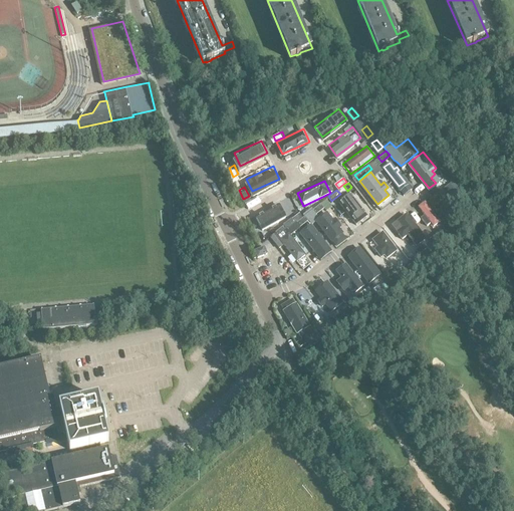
[(352,195),(347,198),(345,195),(338,200),(355,221),(362,216),(353,205),(358,202),(352,195)]
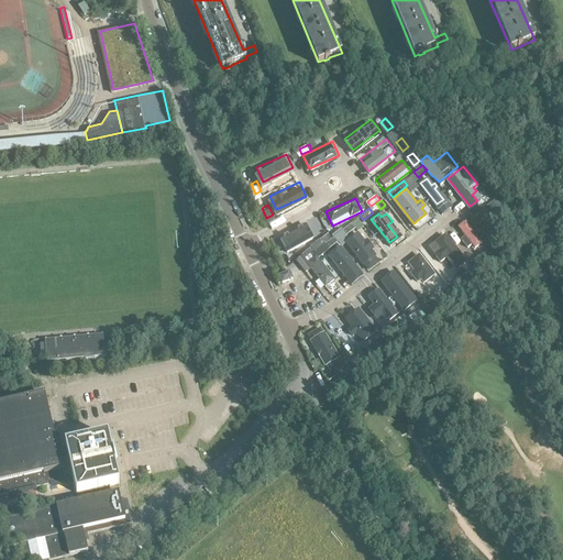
[(465,219),(459,224),(465,233),(461,237),(467,245),(472,242),(475,245),(482,240),(465,219)]
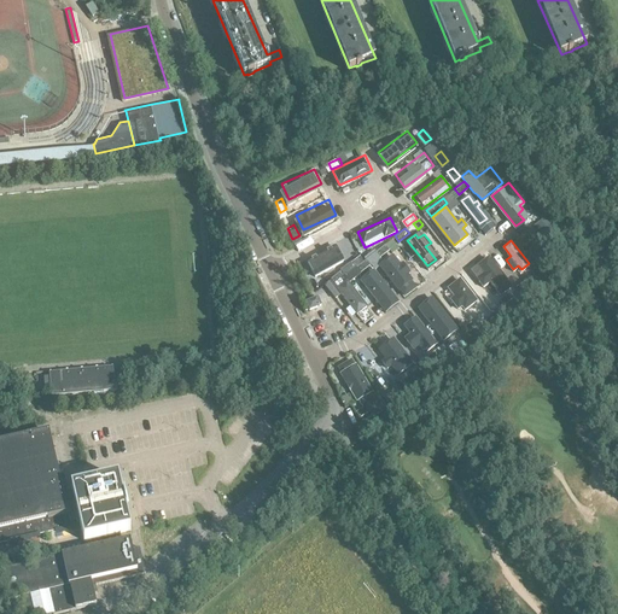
[(344,257),(337,241),(304,257),(312,272),(344,257)]
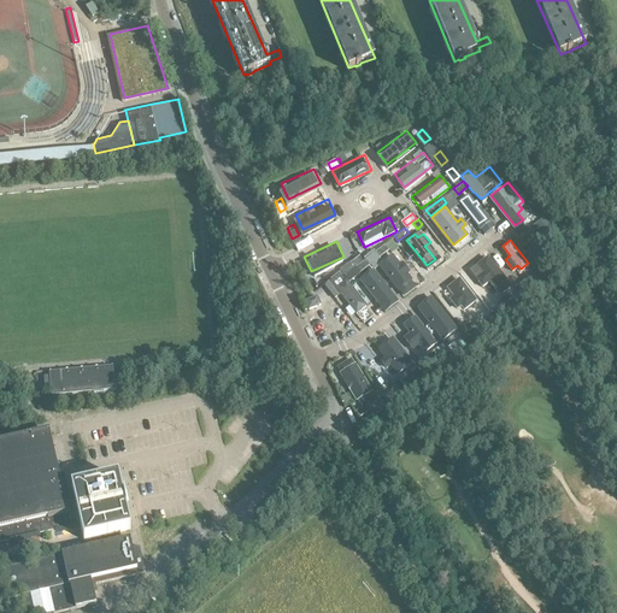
[(385,242),(375,251),(380,255),(389,247),(385,242)]
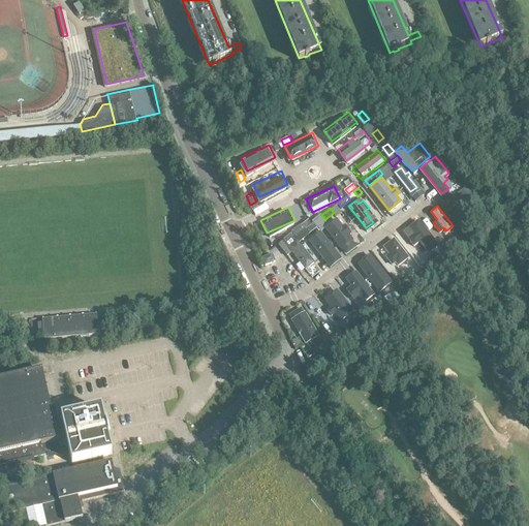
[(325,219),(321,215),(314,220),(317,225),(320,229),(325,226),(329,223),(325,219)]
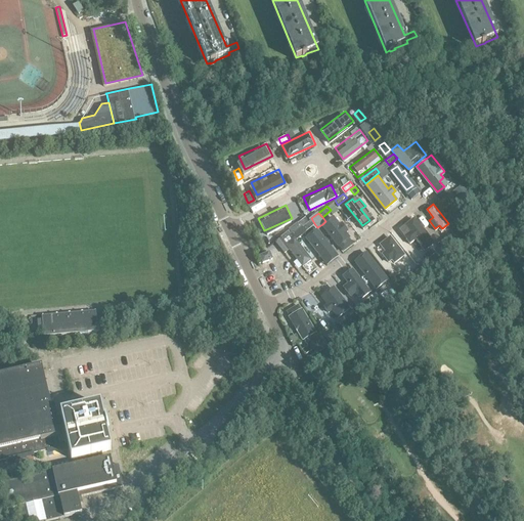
[(333,216),(325,221),(322,224),(339,245),(349,236),(344,229),(346,227),(342,222),(339,224),(333,216)]
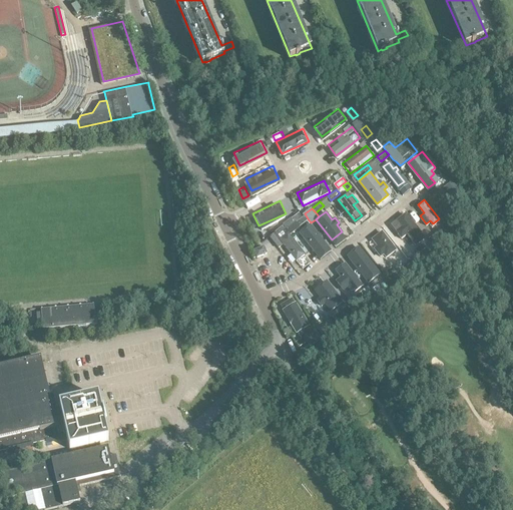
[(401,236),(407,232),(416,243),(424,236),(405,212),(397,218),(403,227),(397,231),(401,236)]
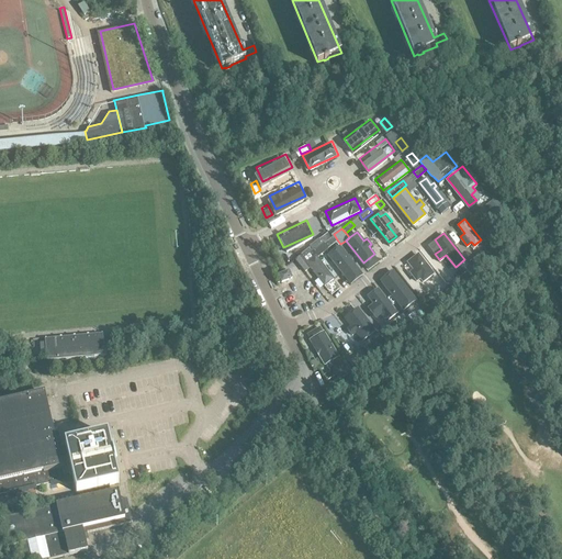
[(317,255),(337,239),(334,234),(323,243),(319,237),(311,244),(317,255)]
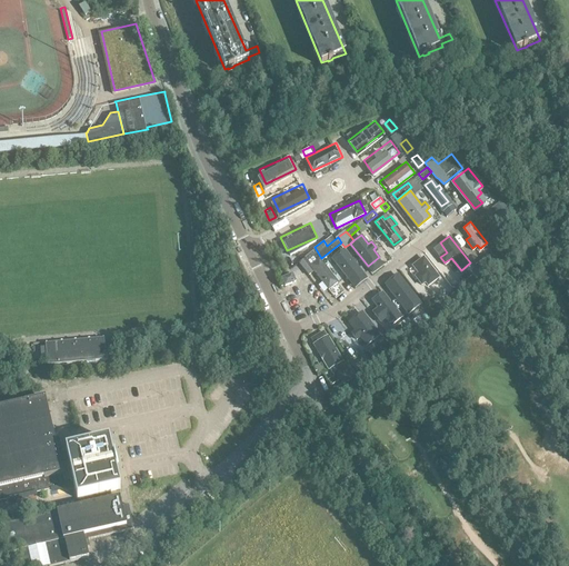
[(305,256),(309,260),(318,254),(313,248),(305,256)]
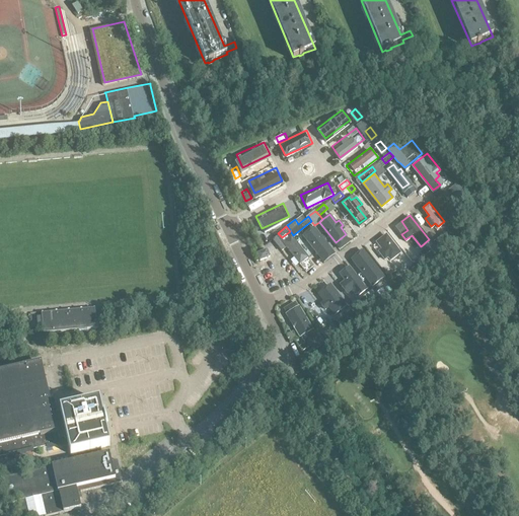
[(335,252),(313,226),(304,234),(324,260),(335,252)]
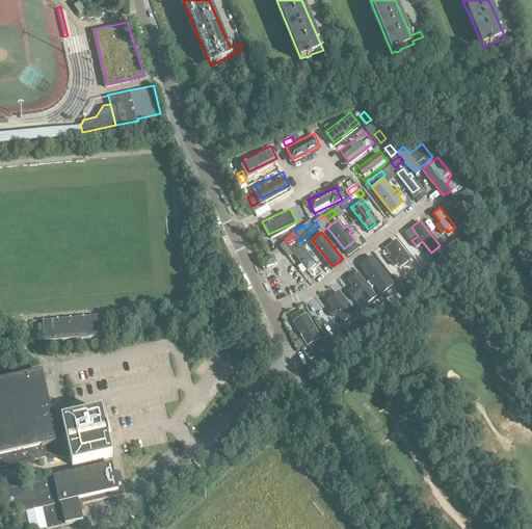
[(289,243),(285,239),(280,243),(289,255),(293,250),(291,246),(299,240),(297,237),(289,243)]
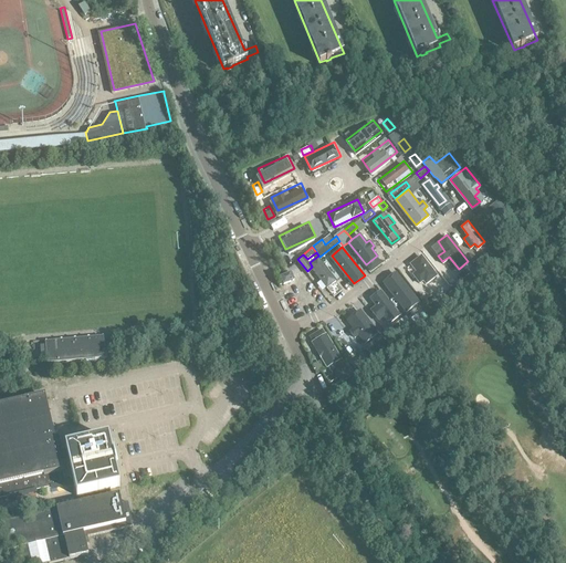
[(479,264),(489,257),(484,252),(475,259),(479,264)]
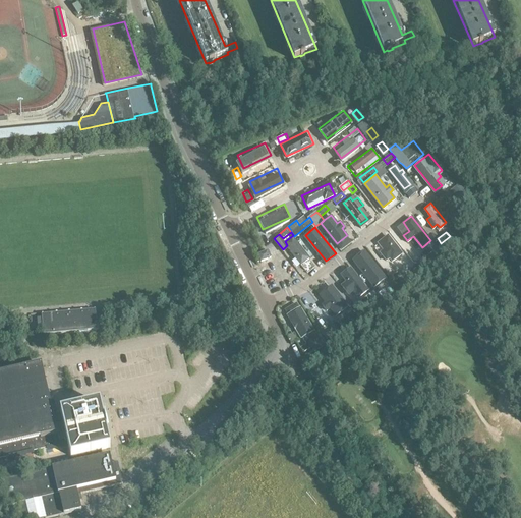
[(379,241),(385,250),(382,252),(387,259),(390,255),(392,260),(402,251),(388,234),(379,241)]
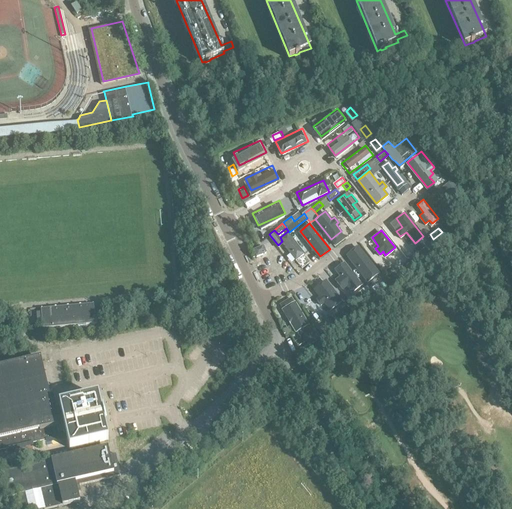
[(280,237),(282,241),(296,258),(304,252),(288,231),(280,237)]
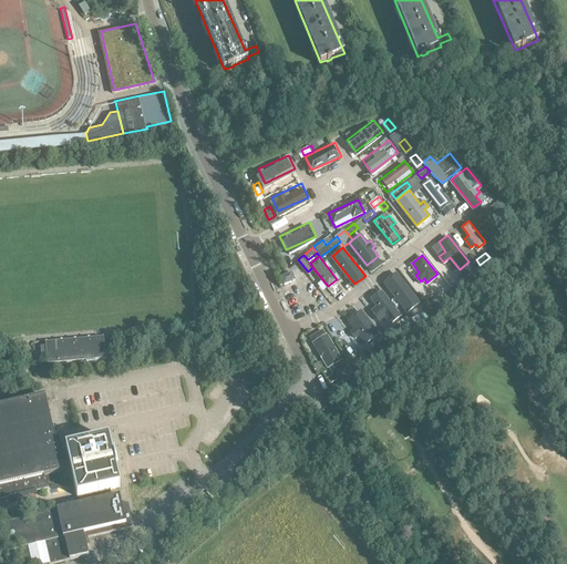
[(459,274),(462,278),(472,272),(467,266),(459,274)]
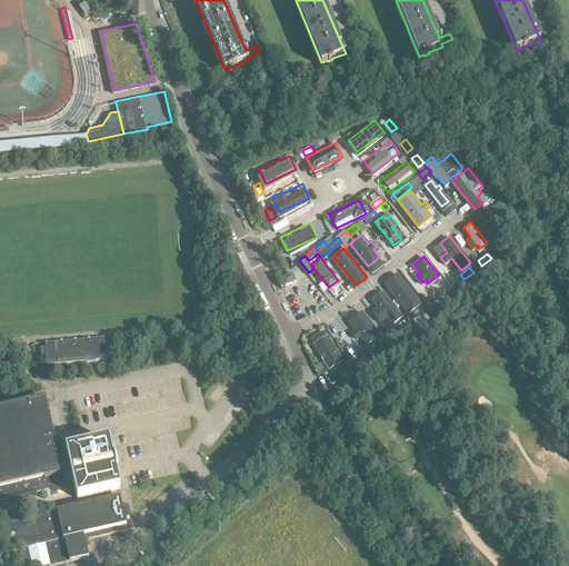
[(288,276),(309,307),(320,298),(308,281),(311,279),(306,272),(303,274),(299,268),(288,276)]
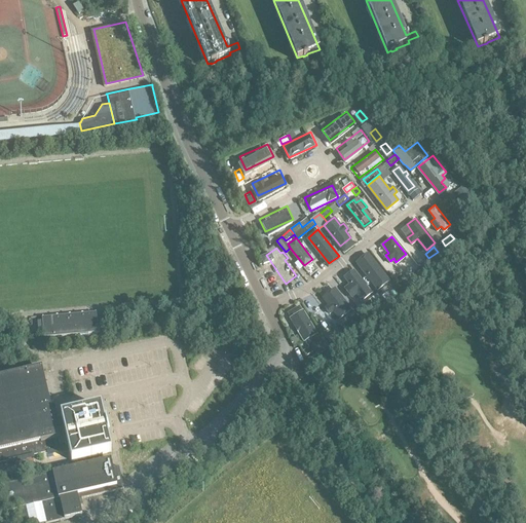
[(264,252),(259,254),(263,263),(268,261),(264,252)]
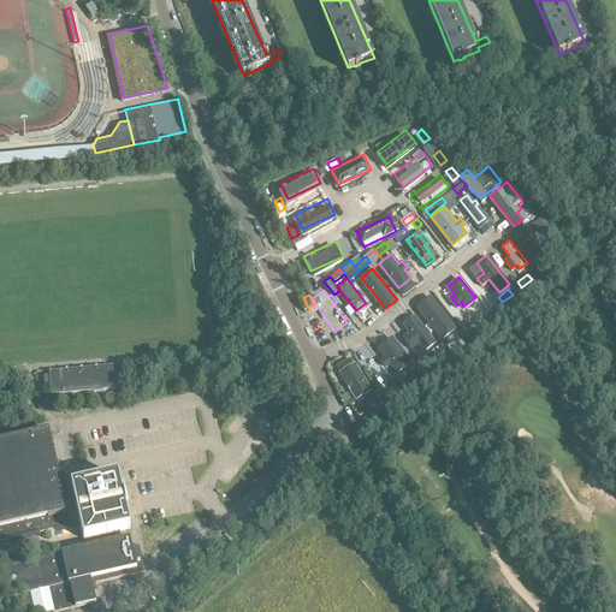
[(418,306),(443,337),(455,326),(431,295),(418,306)]
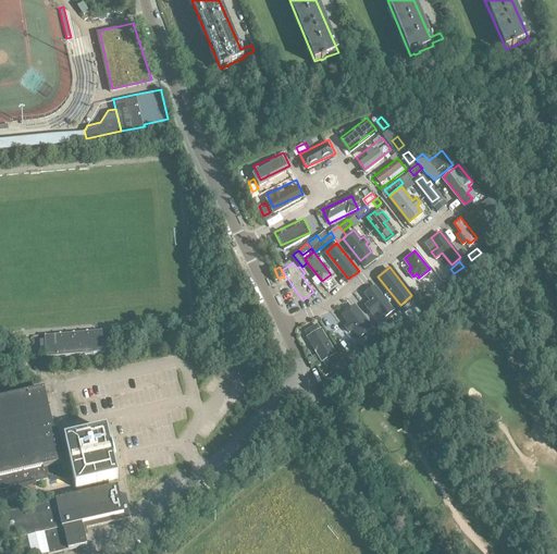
[(452,275),(448,271),(440,278),(443,282),(452,275)]
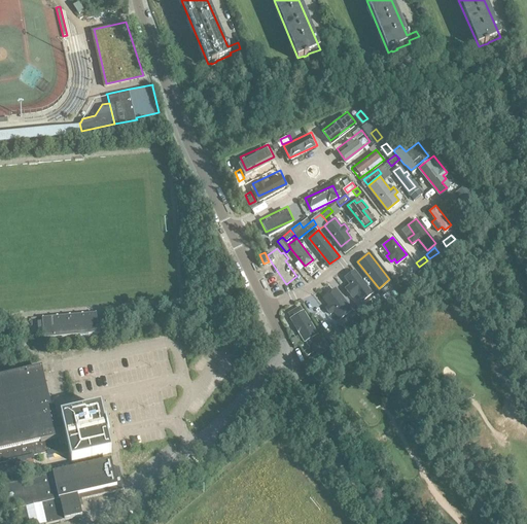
[(352,295),(357,291),(363,299),(371,292),(354,270),(346,277),(352,284),(347,288),(352,295)]
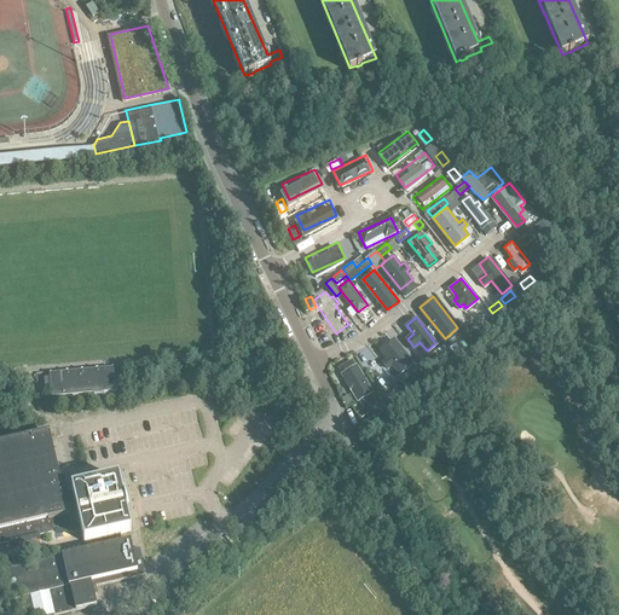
[(476,325),(478,325),(473,320),(463,328),(467,334),(476,325)]
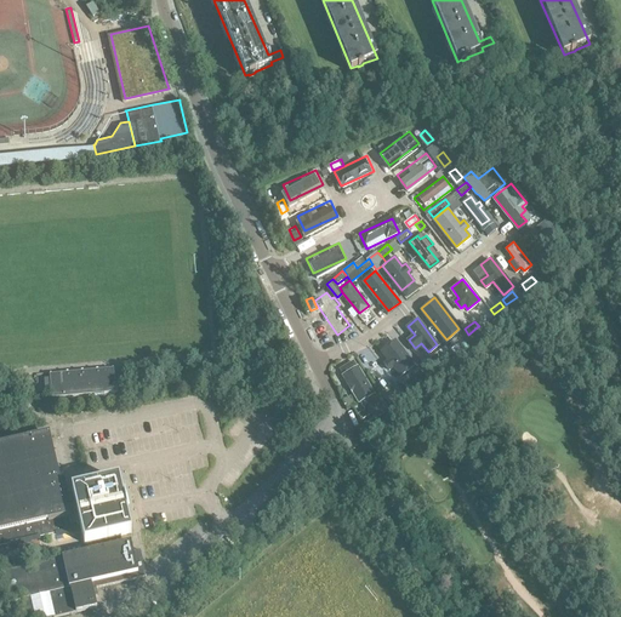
[(446,343),(439,348),(429,356),(434,363),(459,342),(457,341),(459,341),(455,336),(445,343),(446,343)]
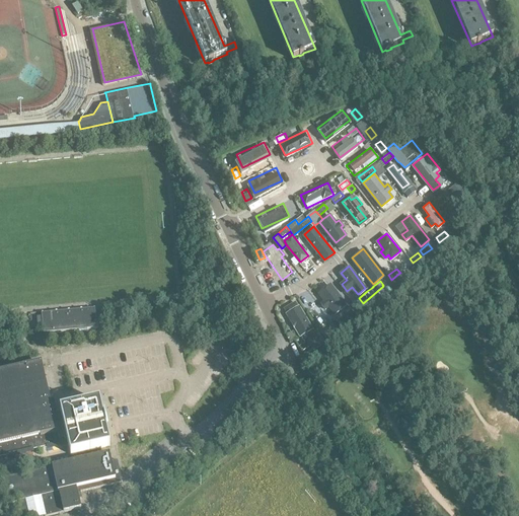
[(335,312),(346,303),(330,283),(319,292),(324,300),(321,302),(325,307),(328,304),(335,312)]
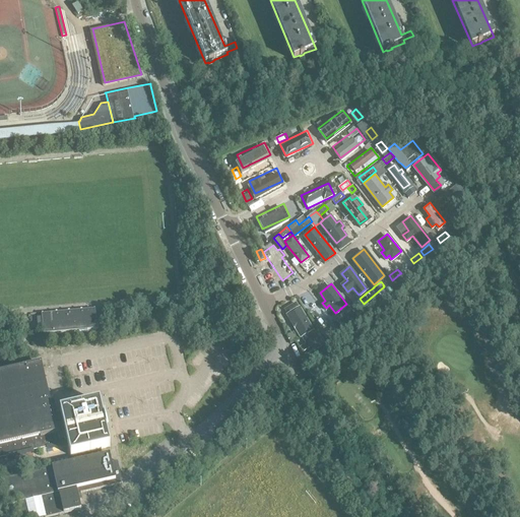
[(300,306),(287,313),(301,335),(313,328),(300,306)]
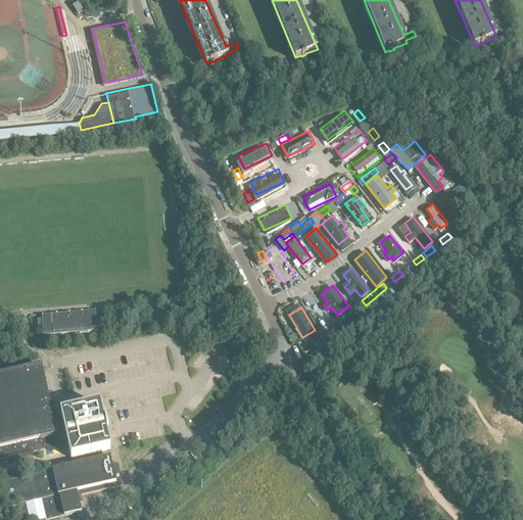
[(339,326),(347,320),(354,314),(354,313),(355,313),(351,308),(335,321),(339,326)]
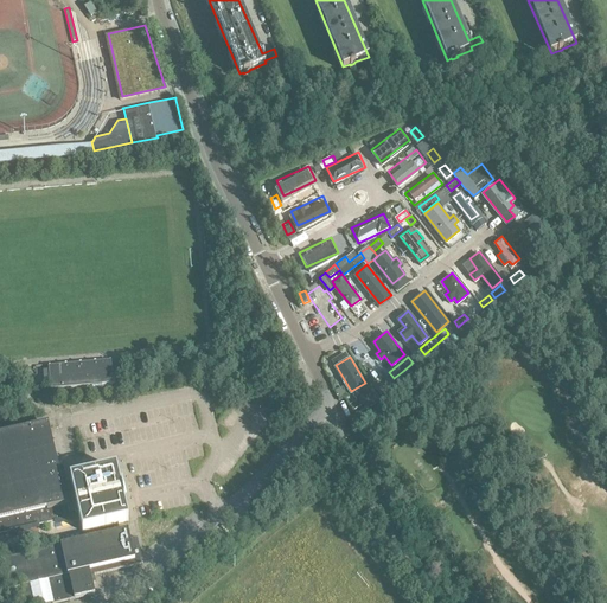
[(51,387),(114,382),(112,358),(49,364),(51,387)]
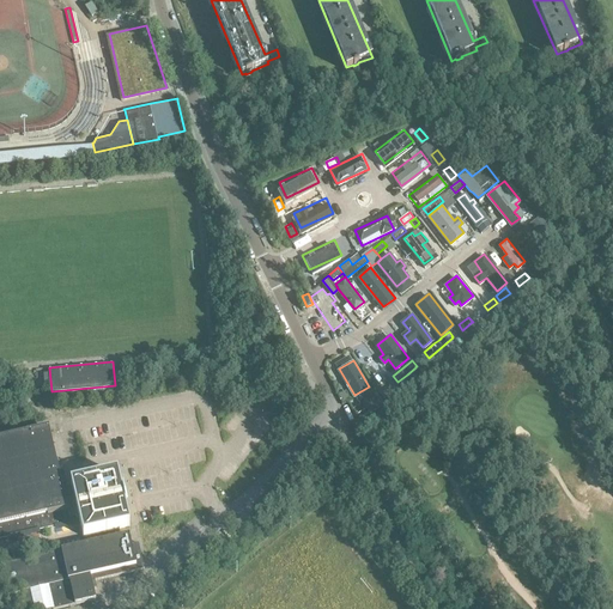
[(370,403),(376,399),(382,394),(376,387),(364,393),(370,403)]
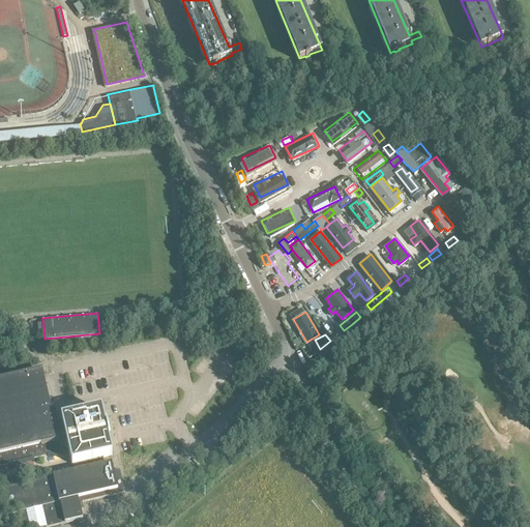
[(317,351),(314,346),(304,352),(307,356),(317,351)]
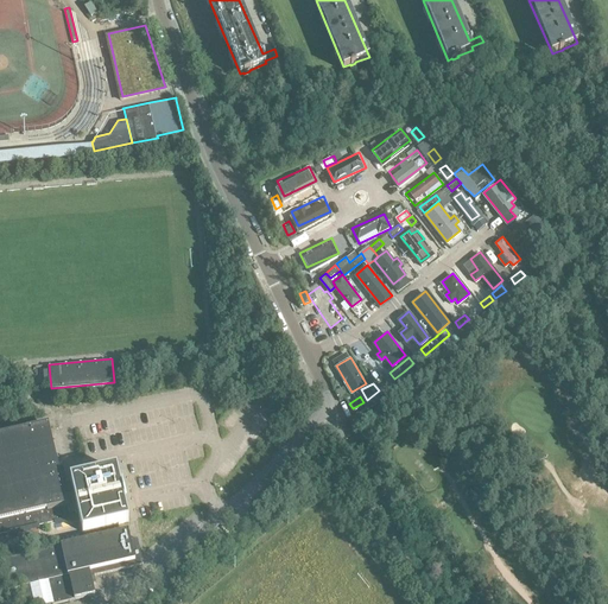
[(48,423),(35,425),(29,426),(29,428),(0,434),(0,531),(55,519),(55,520),(69,516),(68,510),(77,509),(82,529),(127,519),(115,466),(69,477),(71,488),(63,489),(61,481),(57,481),(54,465),(57,465),(49,432),(50,432),(48,423)]
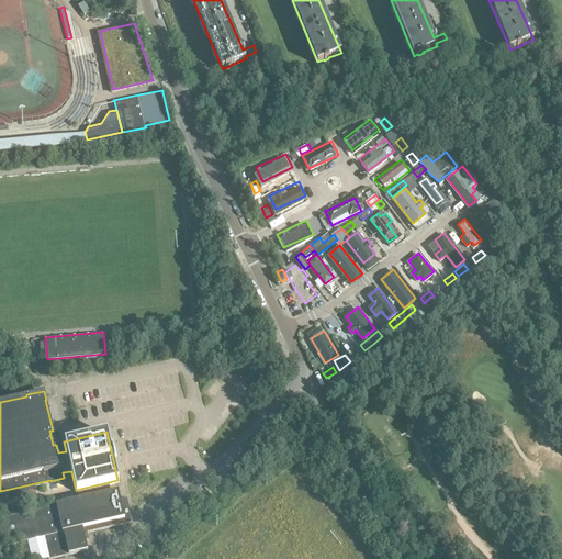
[(119,489),(1,515),(8,544),(21,540),(23,552),(32,551),(29,538),(44,535),(49,557),(88,548),(85,530),(133,520),(127,495),(121,498),(119,489)]
